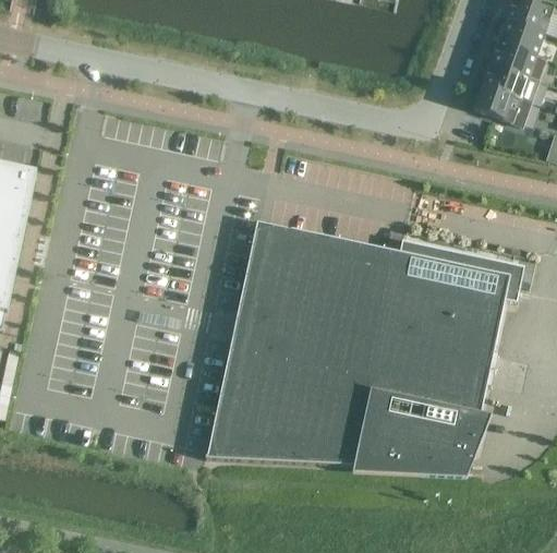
[(543,33),(552,9),(527,0),(513,0),(506,20),(543,33)]
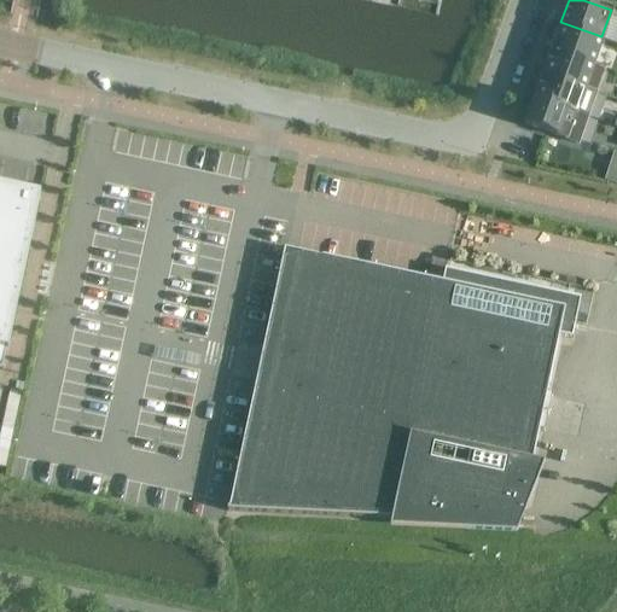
[(593,60),(601,36),(560,22),(552,46),(593,60)]
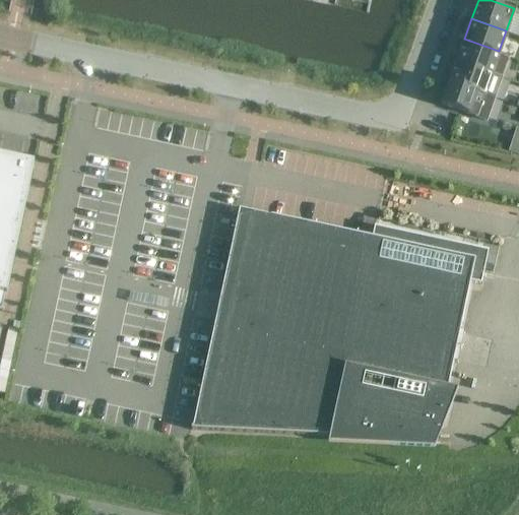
[(492,71),(499,51),(464,39),(457,59),(492,71)]
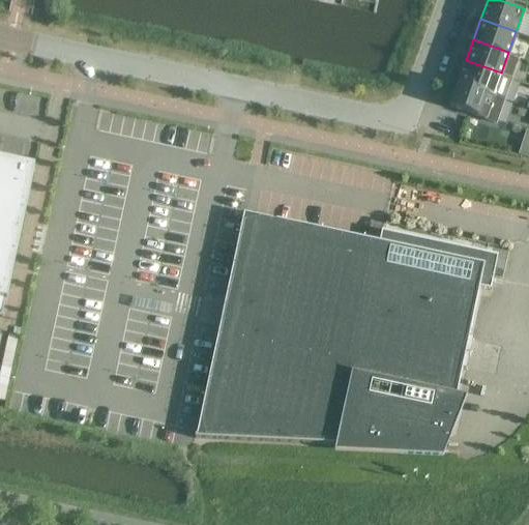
[(466,60),(459,81),(504,96),(511,76),(501,73),(466,60)]
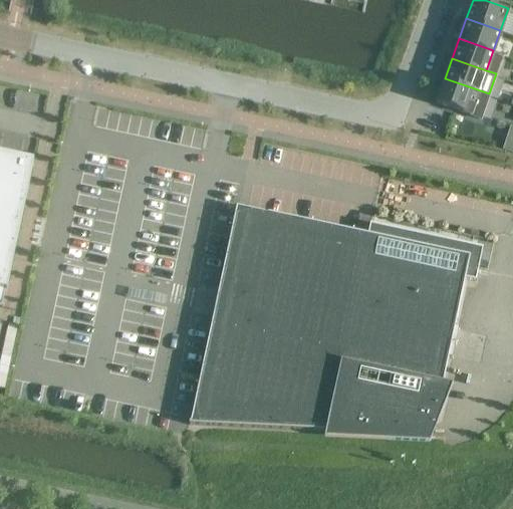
[(489,93),(445,78),(437,100),(481,115),(489,93)]
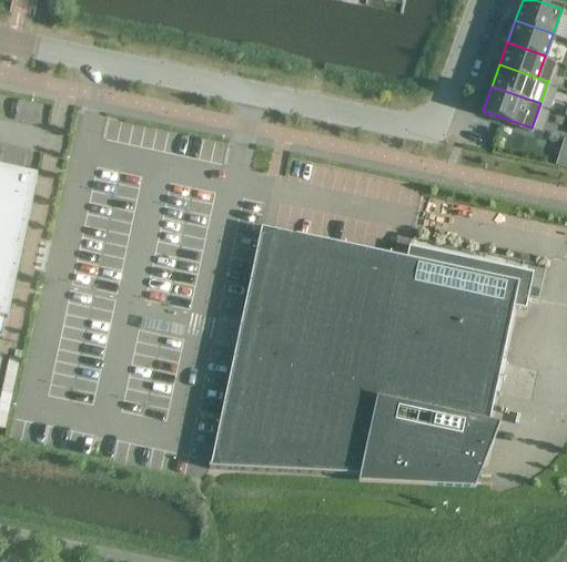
[(0,166),(0,336),(3,337),(37,174),(0,166)]
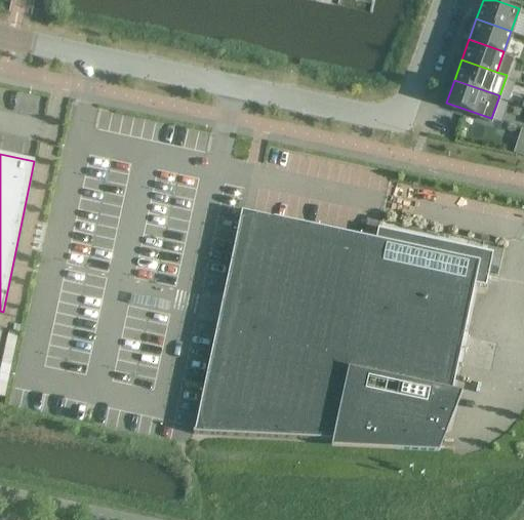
[(377,226),(375,237),(273,214),(272,223),(252,218),(238,286),(232,285),(223,330),(228,331),(207,428),(193,428),(193,430),(333,437),(442,442),(453,443),(453,440),(443,440),(440,440),(451,389),(475,282),(486,284),(487,278),(493,250),(377,226)]
